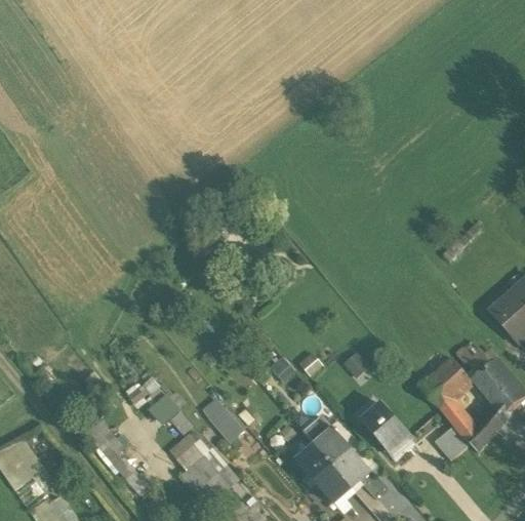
[(524,280),(490,311),(518,343),(524,335),(524,280)]
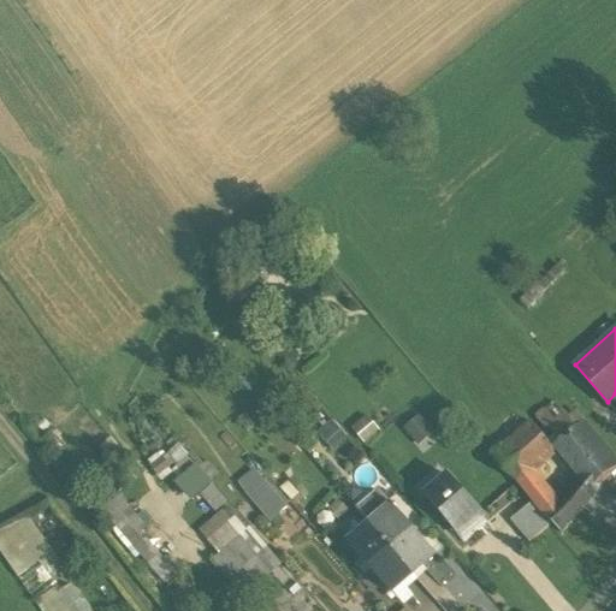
[(557,503),(529,469),(557,443),(556,440),(584,420),(575,410),(567,416),(554,399),(495,452),(546,515),(557,503)]
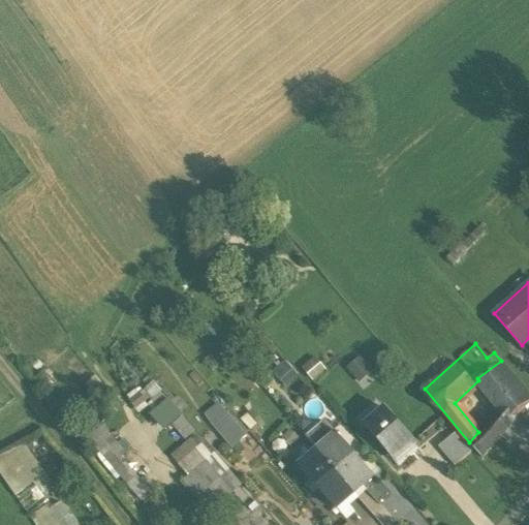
[(528,399),(528,392),(501,361),(477,378),(478,380),(500,406),(510,417),(511,415),(528,399)]
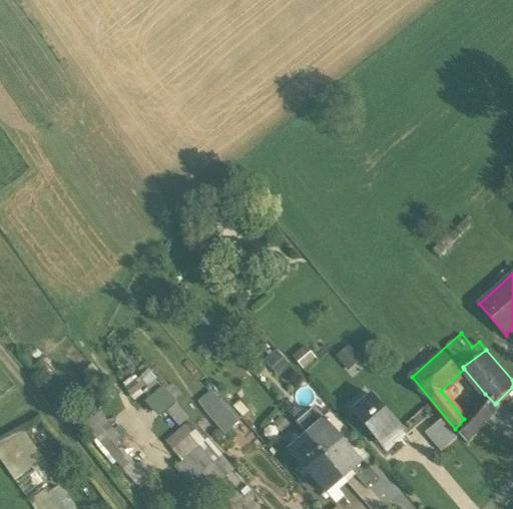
[(157,417),(169,408),(180,422),(190,415),(152,364),(130,380),(157,417)]
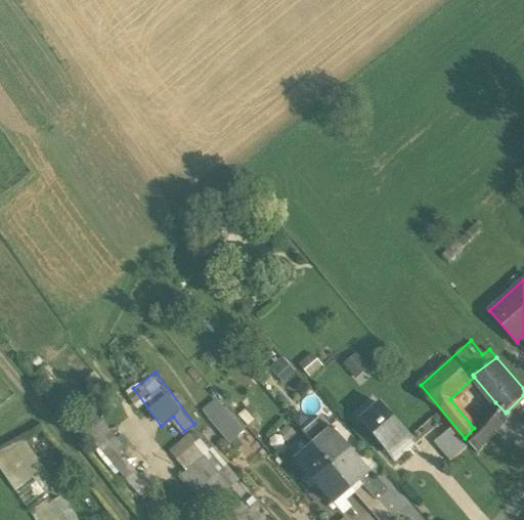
[(408,435),(381,402),(360,420),(388,452),(408,435)]
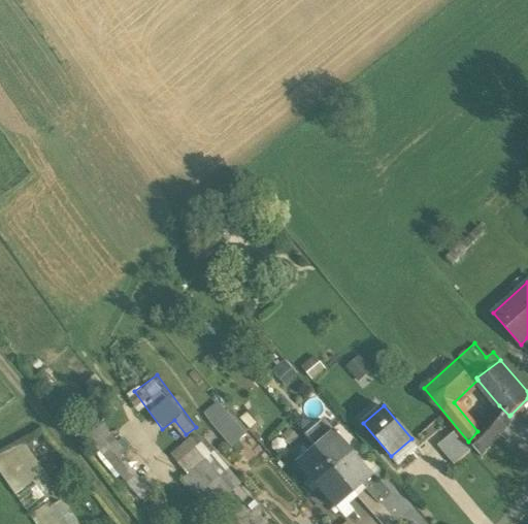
[(477,431),(468,441),(481,454),(513,418),(510,415),(509,416),(499,405),(477,431)]
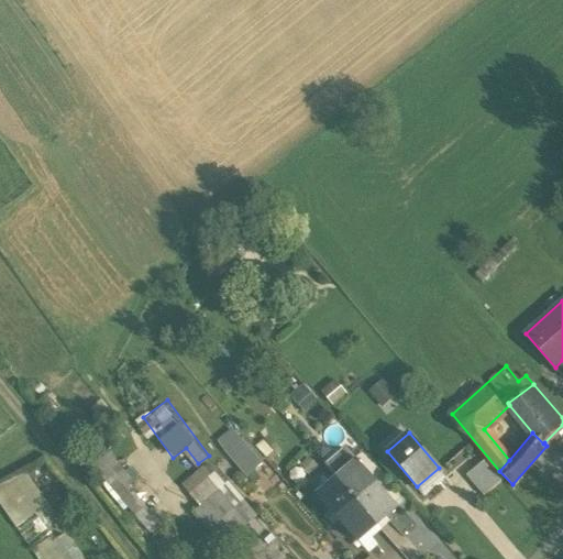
[(243,440),(228,453),(246,474),(261,461),(243,440)]
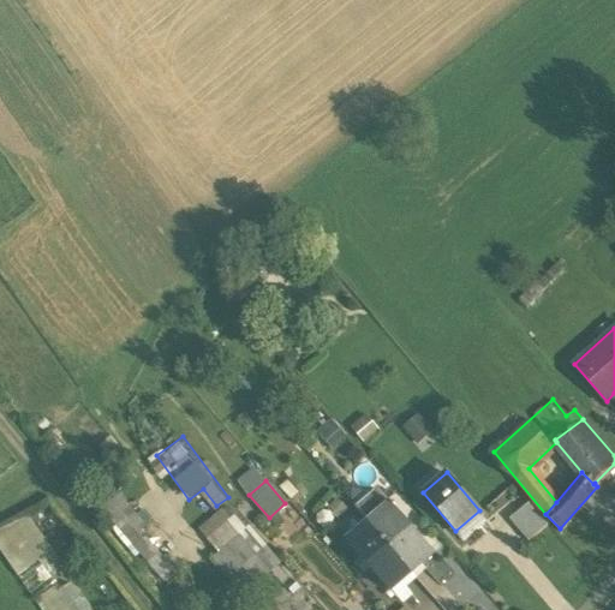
[(106,501),(156,579),(173,567),(123,489),(106,501)]
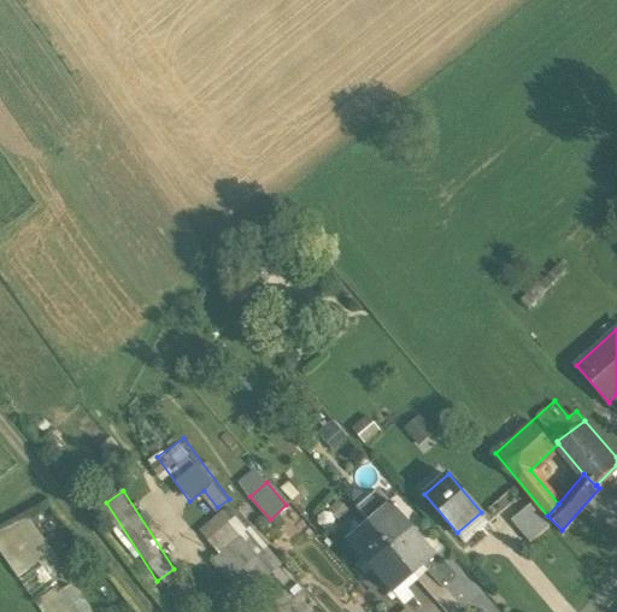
[(382,493),(359,512),(371,525),(393,506),(382,493)]
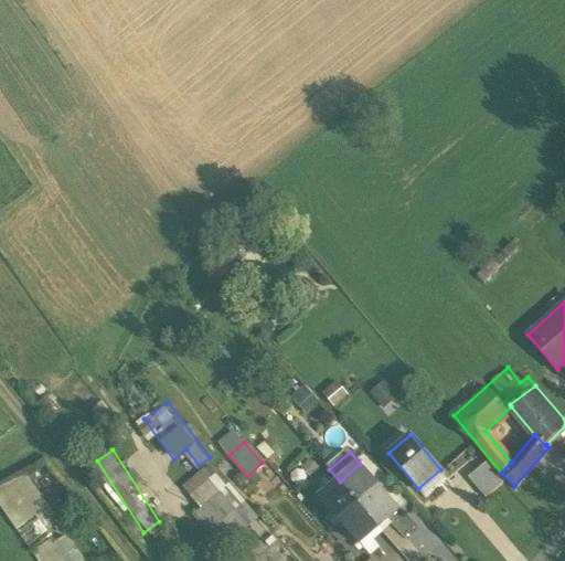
[(505,478),(488,458),(468,475),(486,496),(505,478)]
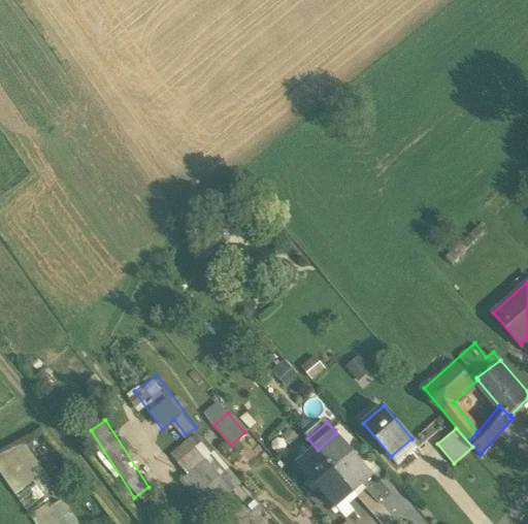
[(371,473),(336,433),(318,450),(353,490),(371,473)]
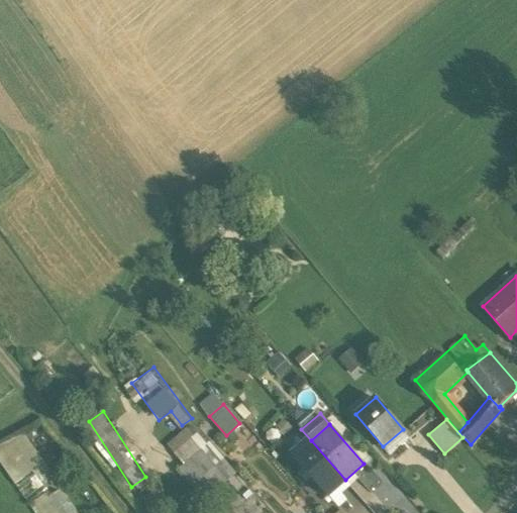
[(215,464),(193,438),(175,452),(197,479),(215,464)]
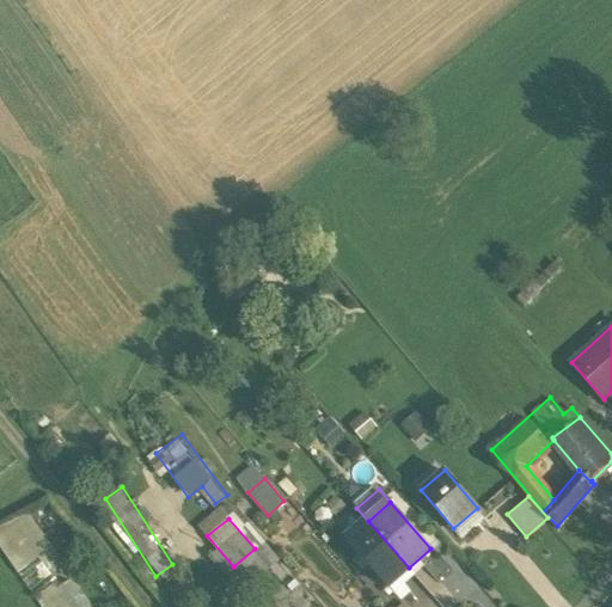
[(409,568),(368,521),(347,539),(387,587),(409,568)]
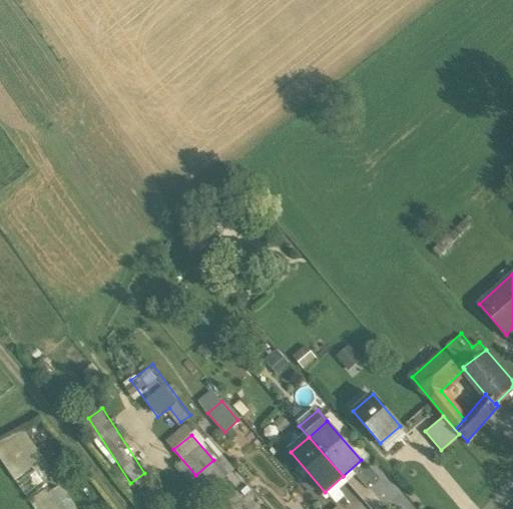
[(36,495),(45,508),(77,508),(78,508),(59,480),(36,495)]
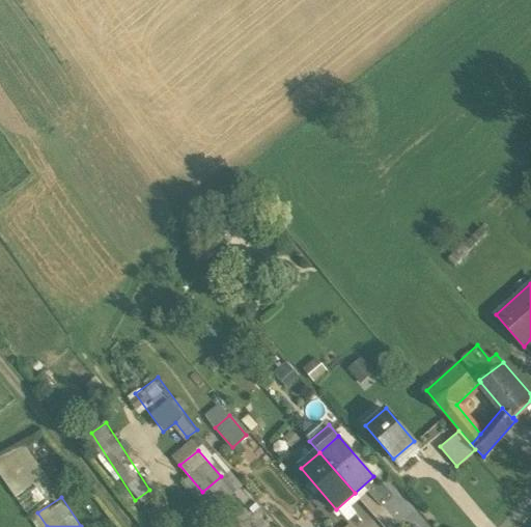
[(422,524),(424,526),(437,526),(429,518),(422,524)]
